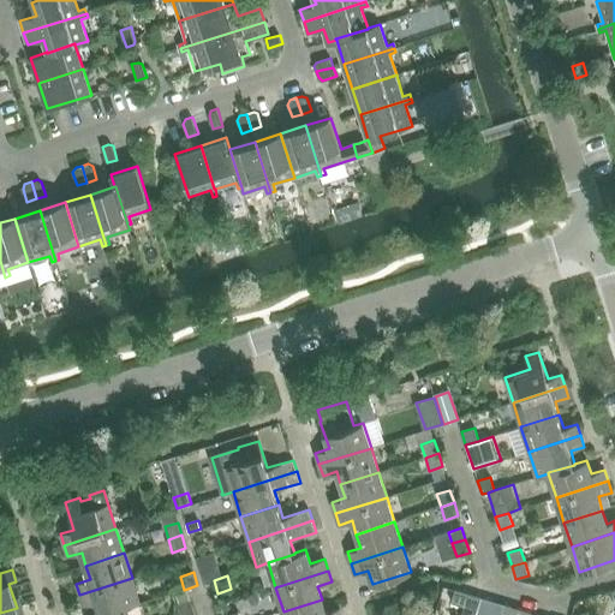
[(101,614),(127,607),(139,603),(132,578),(79,595),(83,607),(97,602),(101,614)]
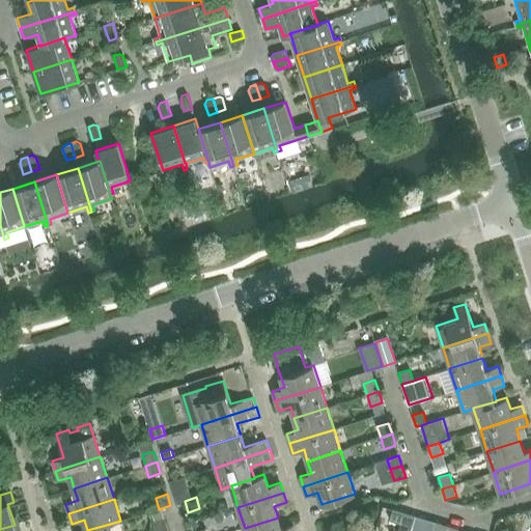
[(400,524),(404,512),(393,508),(390,521),(400,524)]
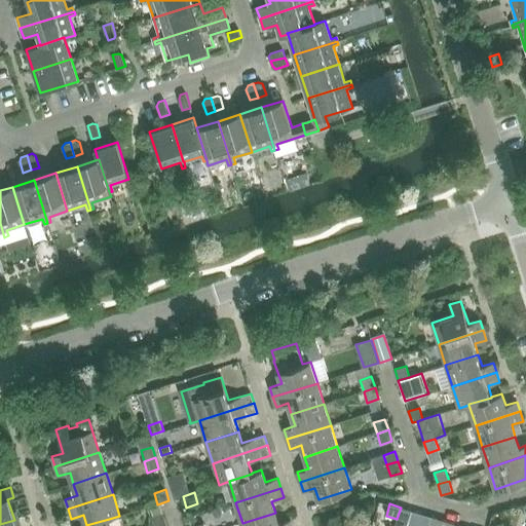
[(401,508),(397,519),(395,525),(407,525),(412,511),(401,508)]
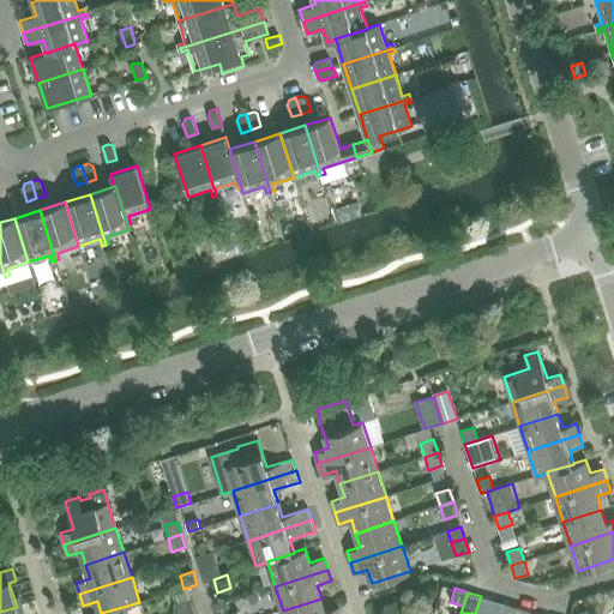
[(180,613),(186,613),(194,612),(190,599),(176,603),(180,613)]
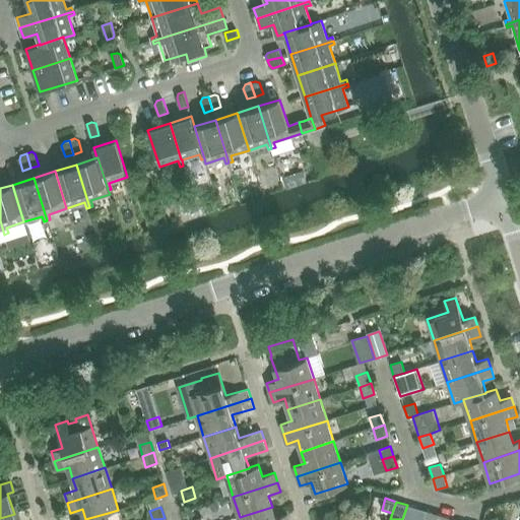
[(240,519),(288,519),(287,514),(276,518),(272,507),(240,517),(240,519)]
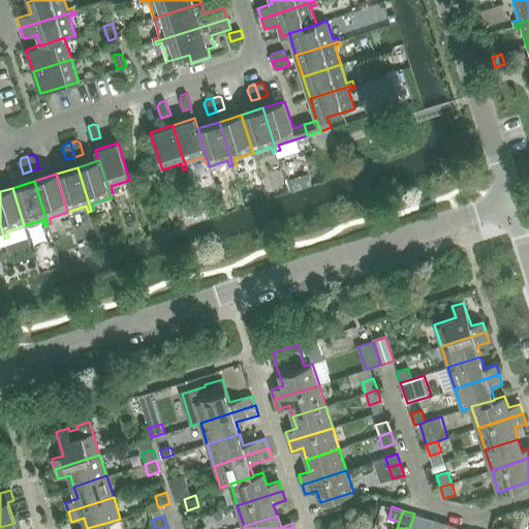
[(443,528),(445,523),(434,520),(431,528),(443,528)]
